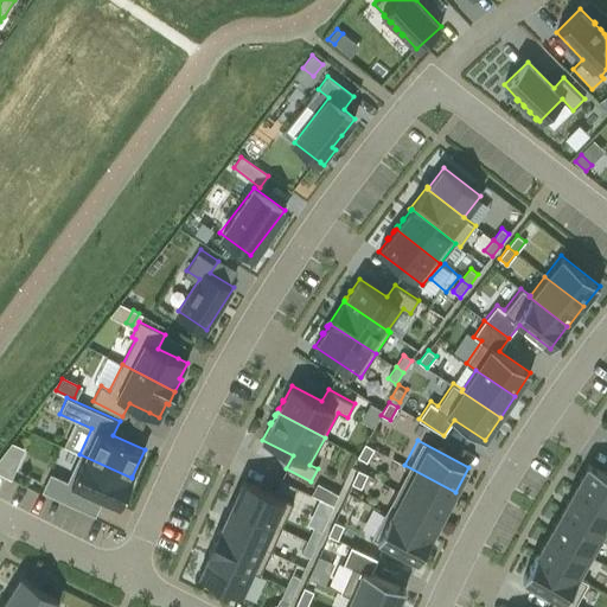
[(375,448),(365,443),(360,452),(358,457),(366,461),(375,448)]
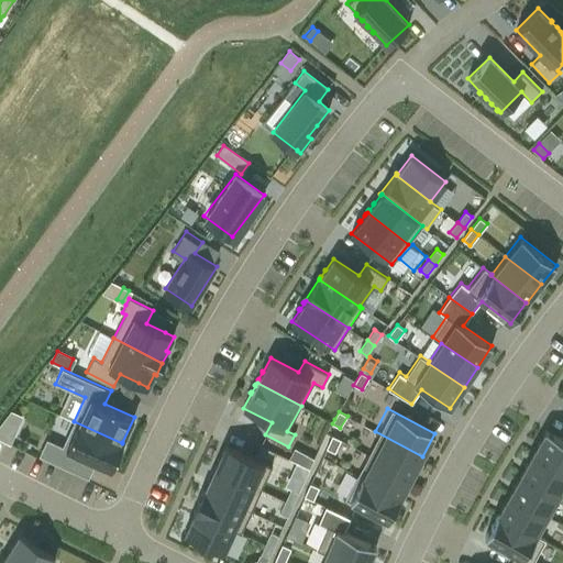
[(46,439),(39,455),(74,472),(80,456),(111,470),(123,443),(122,442),(122,443),(74,421),(63,445),(46,439)]
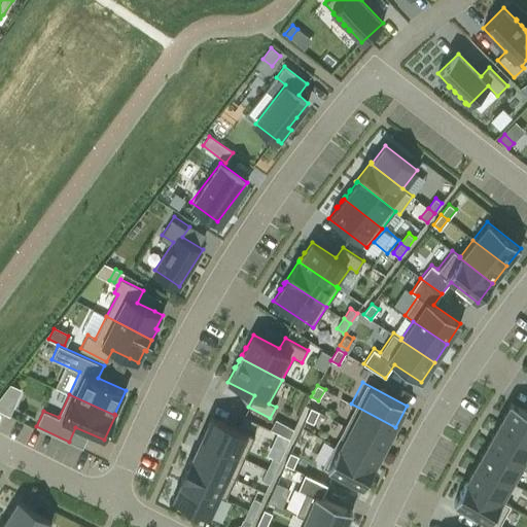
[(0,410),(8,415),(12,408),(0,400),(0,410)]
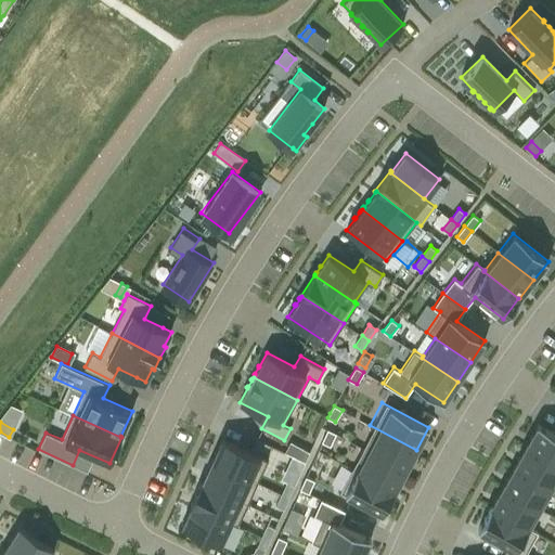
[(554,463),(554,433),(538,424),(525,446),(554,463)]
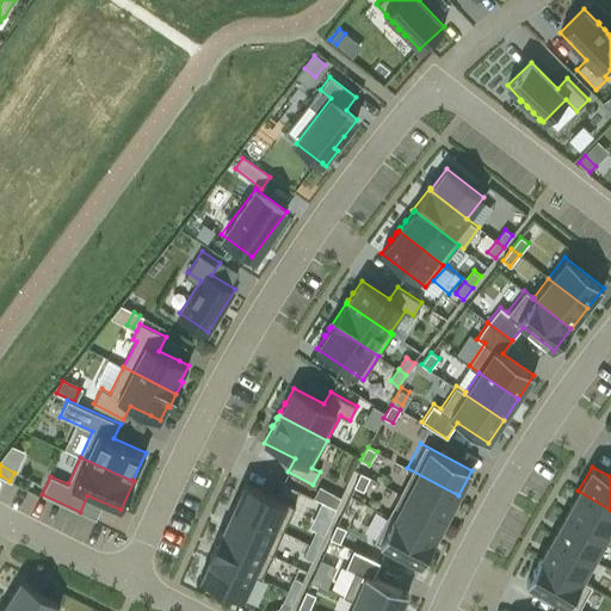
[(458,495),(407,468),(395,491),(446,518),(458,495)]
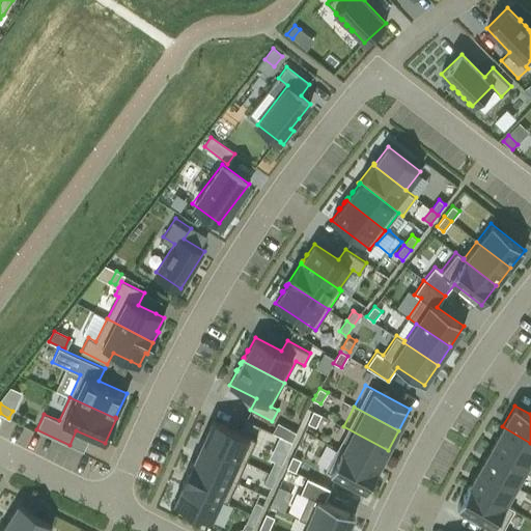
[(313,411),(308,423),(316,426),(322,415),(313,411)]
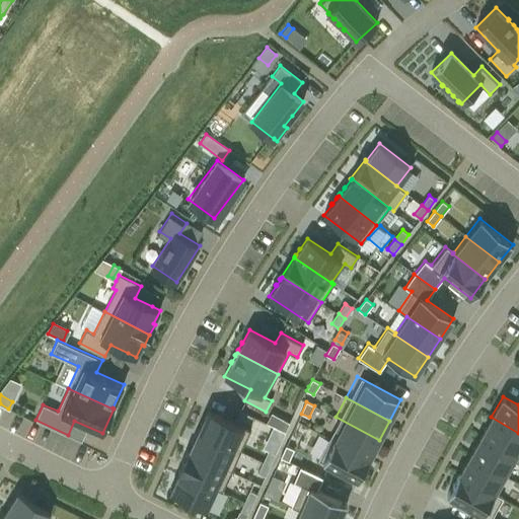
[(199,430),(198,432),(240,451),(250,430),(208,410),(203,422),(202,421),(201,422),(202,423),(199,428),(198,429),(199,430)]
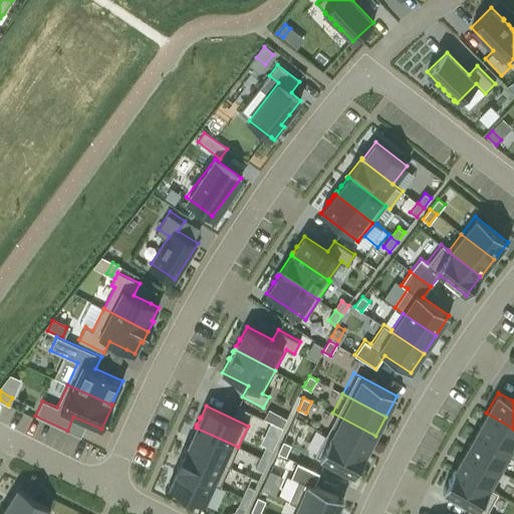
[(366,454),(375,436),(332,413),(322,432),(365,455),(366,454)]
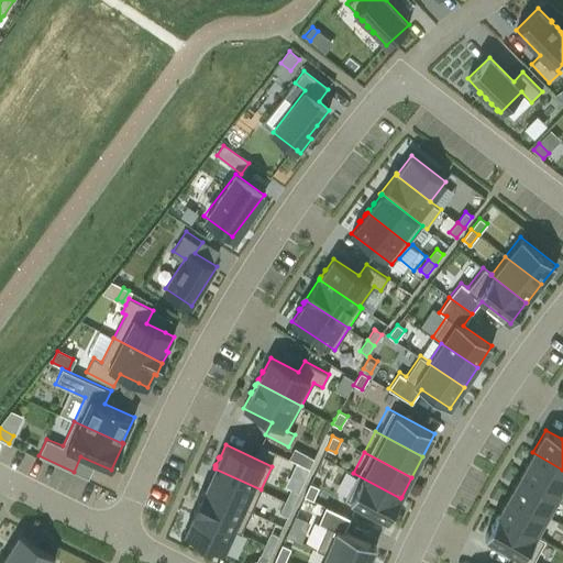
[(559,495),(562,486),(562,470),(532,452),(521,473),(559,495)]
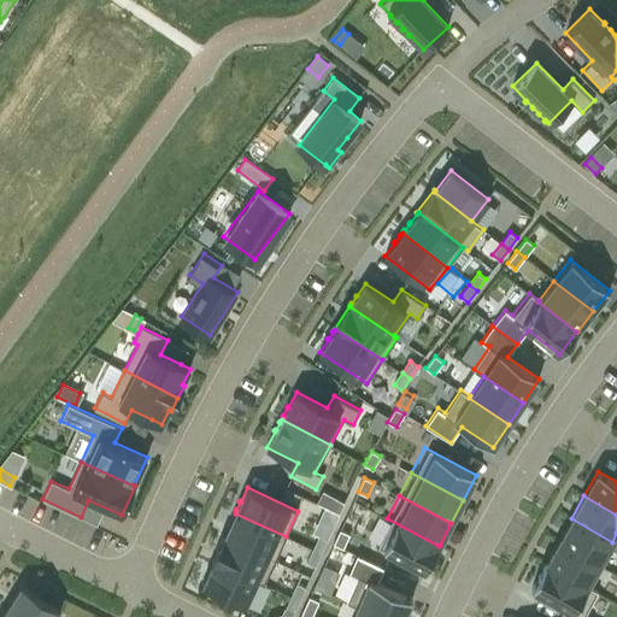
[(339,513),(327,509),(316,533),(328,539),(339,513)]
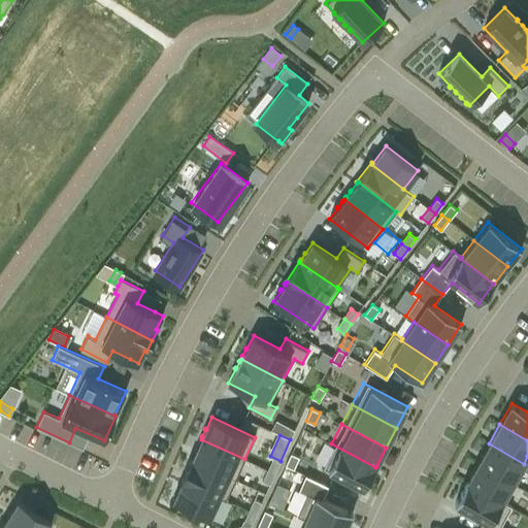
[(244,459),(201,439),(200,441),(199,440),(199,441),(200,442),(197,448),(196,448),(196,449),(196,450),(192,459),(235,480),(244,459)]
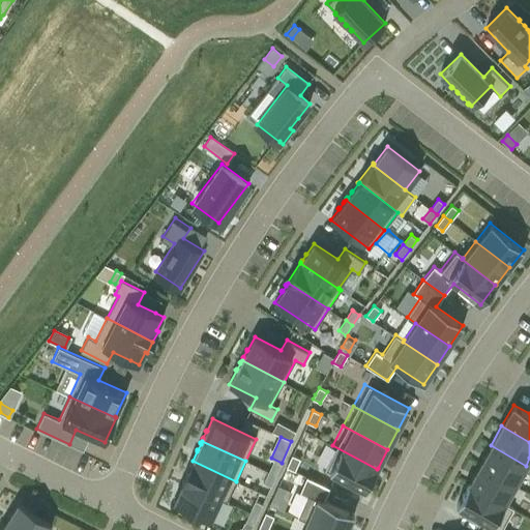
[(365,491),(377,469),(332,445),(321,467),(365,491)]
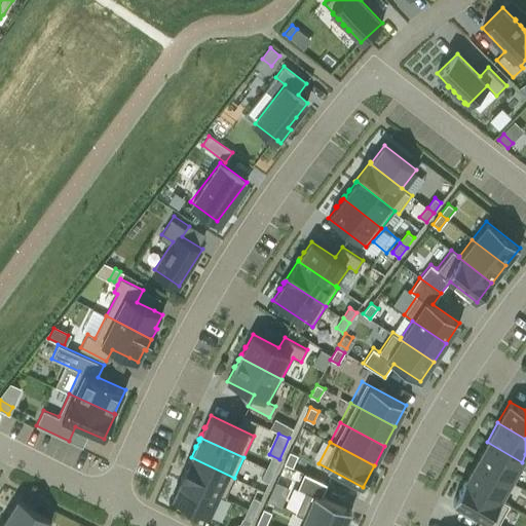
[(476,461),(512,481),(522,462),(487,442),(476,461)]
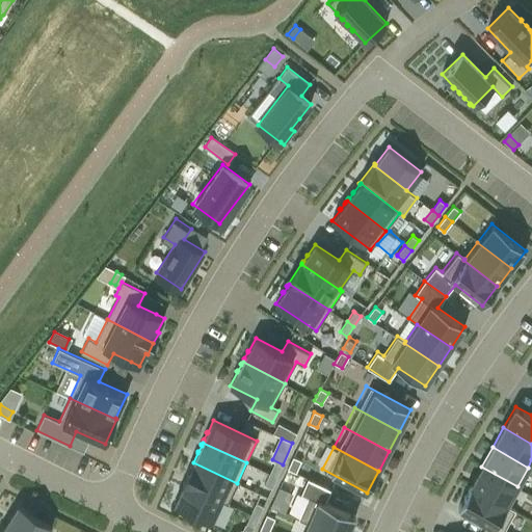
[(294,453),(289,466),(297,469),(302,457),(294,453)]
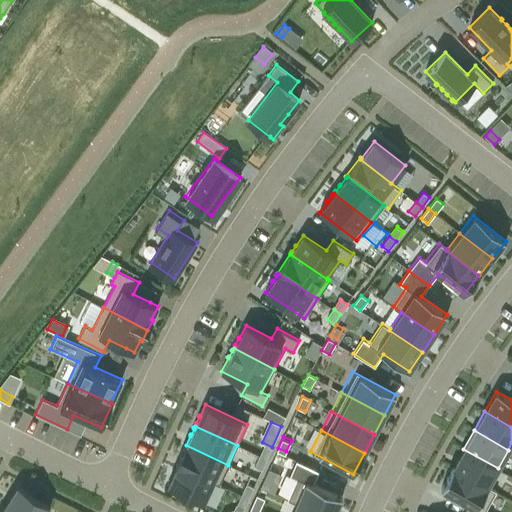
[(213,482),(219,485),(228,465),(186,445),(185,444),(175,466),(177,466),(177,465),(213,482)]
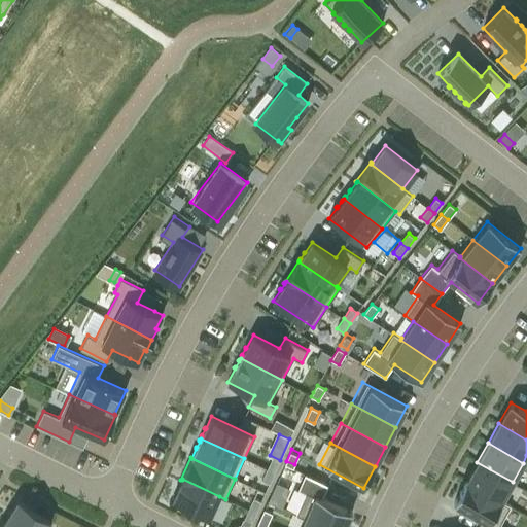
[(267,468),(275,472),(280,461),(272,457),(267,468)]
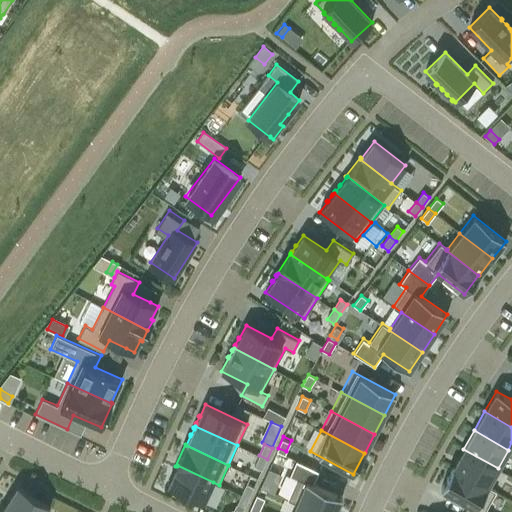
[(487,486),(498,468),(463,449),(453,467),(452,468),(487,487),(487,486)]
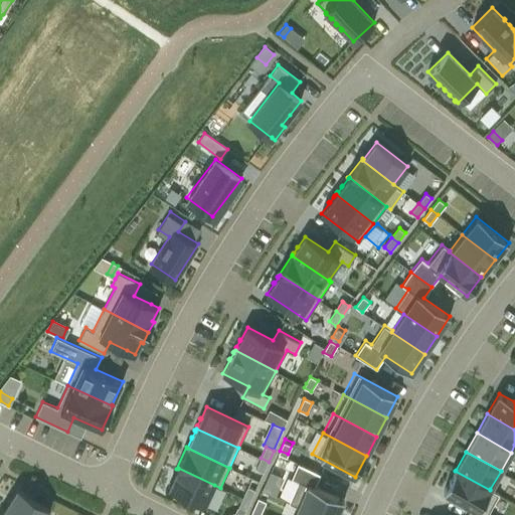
[(264,473),(269,462),(261,458),(255,469),(263,472),(264,473)]
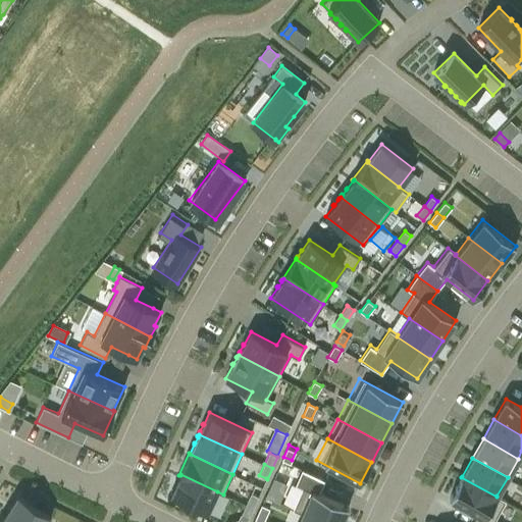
[(303,513),(324,521),(342,521),(349,506),(319,493),(324,480),(301,470),(295,485),(302,488),(293,511),(302,515),(303,513)]
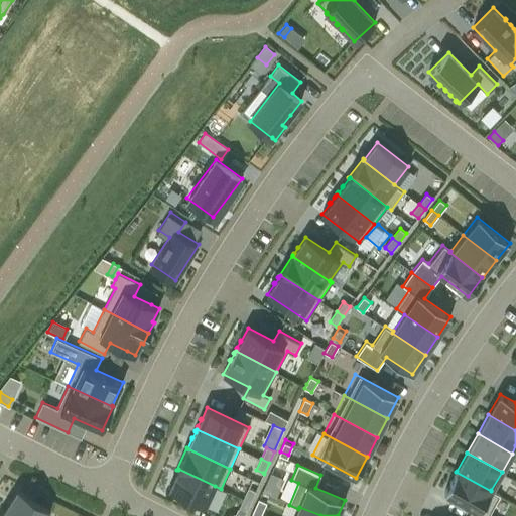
[(206,506),(215,486),(178,469),(178,470),(174,479),(173,479),(172,480),(173,480),(170,486),(169,487),(170,487),(169,490),(206,506)]
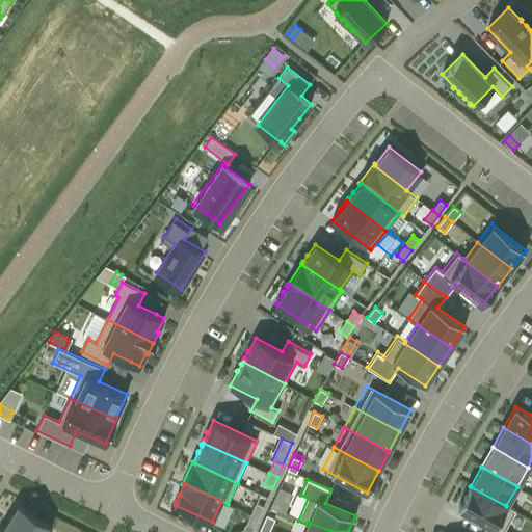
[(482,531),(504,531),(503,531),(515,510),(506,505),(506,506),(470,486),(458,508),(487,524),(482,531)]
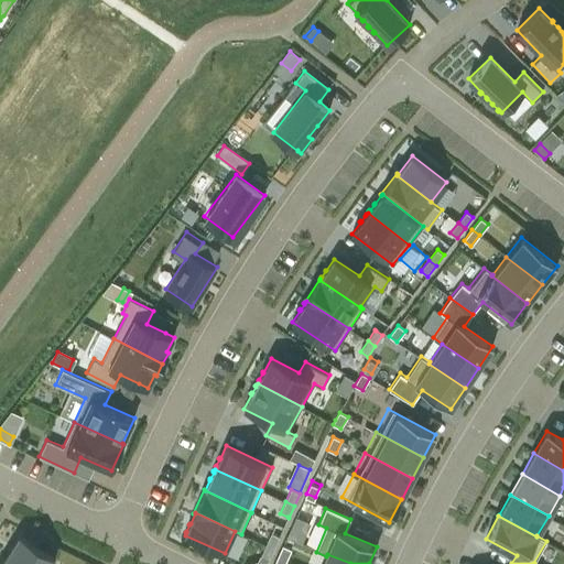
[(266,544),(274,549),(280,537),(271,533),(266,544)]
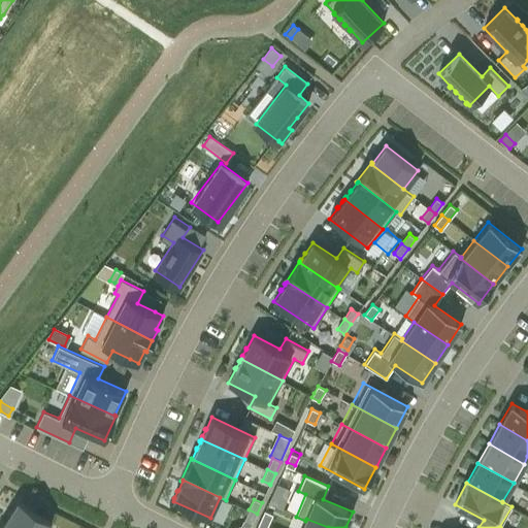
[(17,504),(5,522),(13,527),(48,527),(51,527),(17,504)]
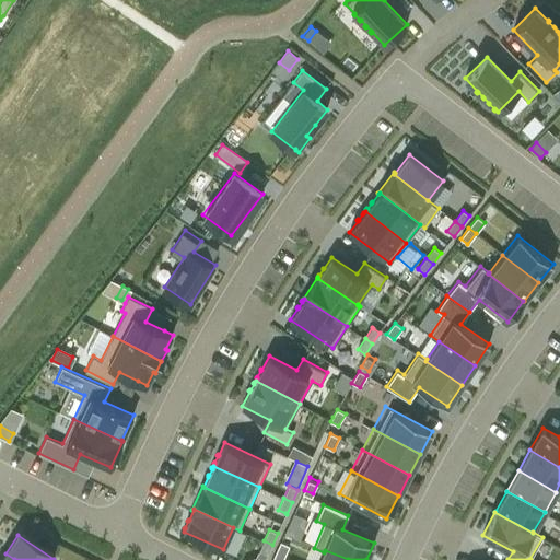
[(267,557),(272,545),(264,540),(258,553),(267,557)]
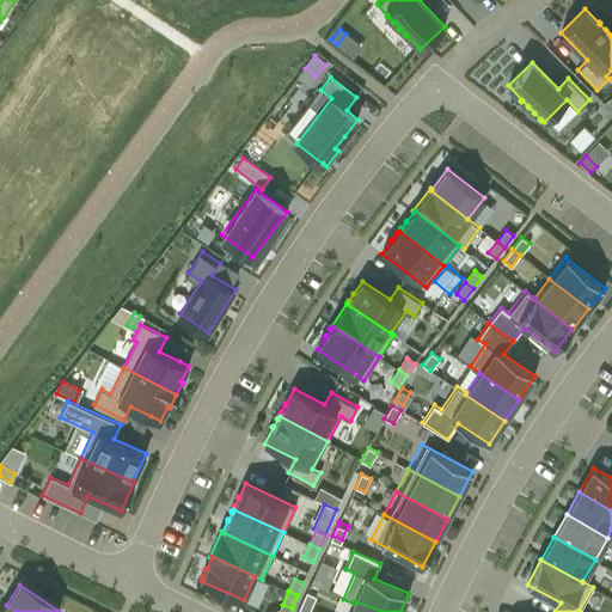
[(306,592),(300,606),(310,610),(316,597),(306,592)]
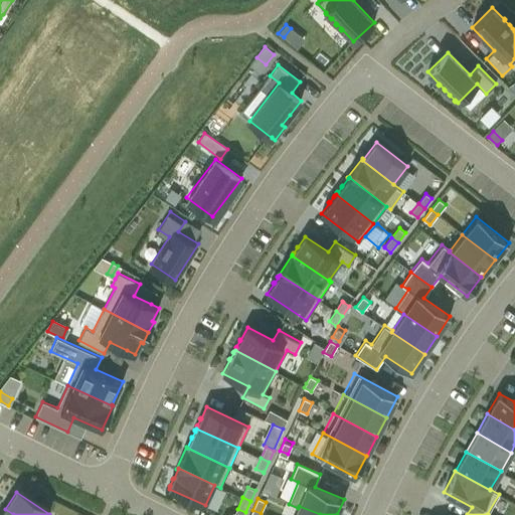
[(320,514),(299,506),(298,508),(294,514),(320,514)]
